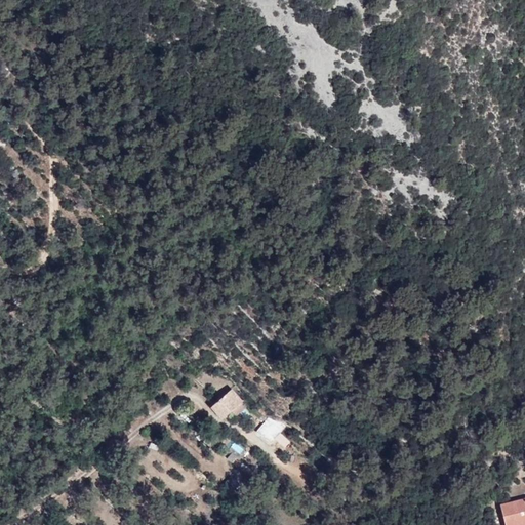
[(2,62),(2,63),(0,65),(0,73),(10,82),(16,75),(2,62)]
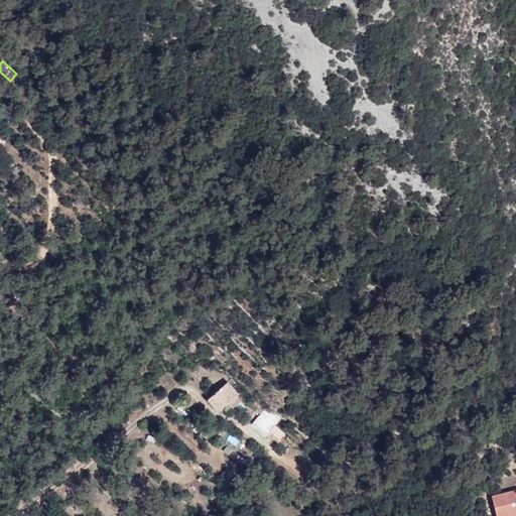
[(241,374),(229,383),(239,395),(249,385),(241,374)]
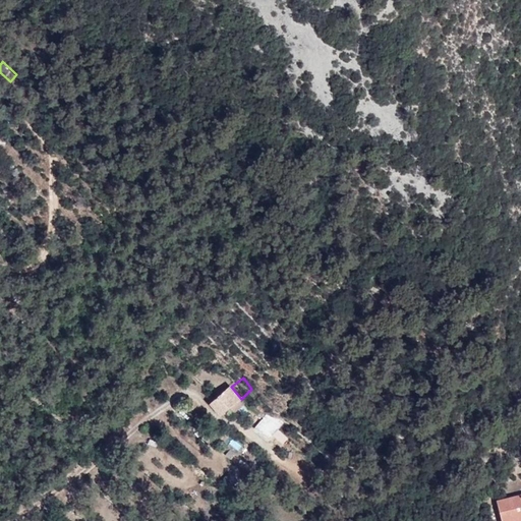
[(241,399),(231,387),(221,395),(232,408),(241,399)]
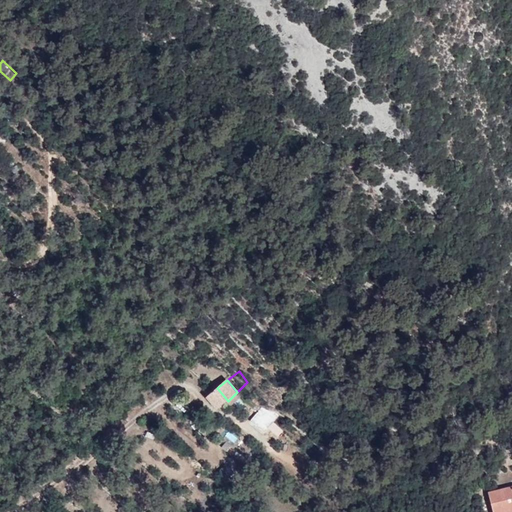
[(249,421),(263,433),(268,428),(277,436),(281,430),(272,422),(276,417),(263,405),(249,421)]
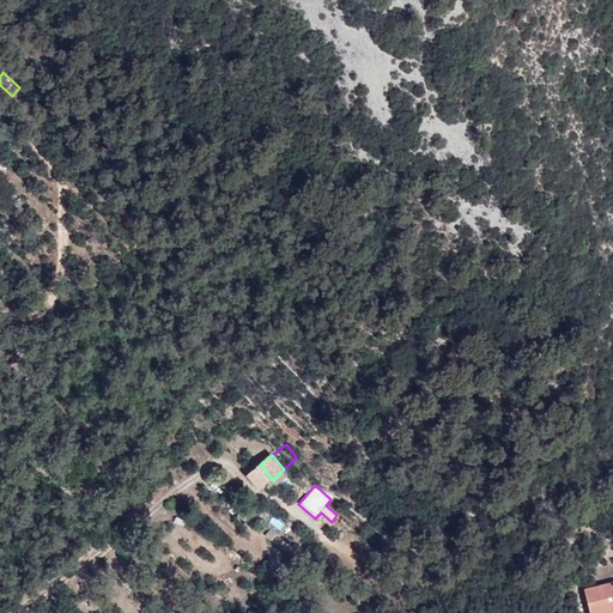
[(612,612),(612,583),(581,590),(587,612),(612,612)]
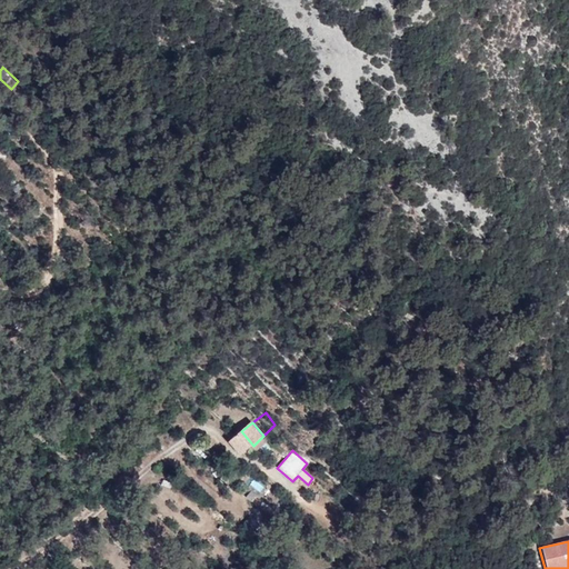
All buildings are outlined.
